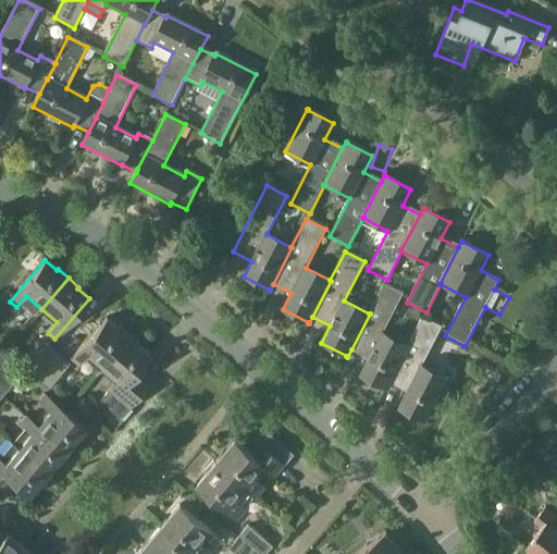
[(408,347),(408,346),(383,333),(403,295),(383,284),(369,314),(370,314),(351,349),(369,359),(360,376),(385,389),(385,390),(386,390),(390,383),(408,347)]
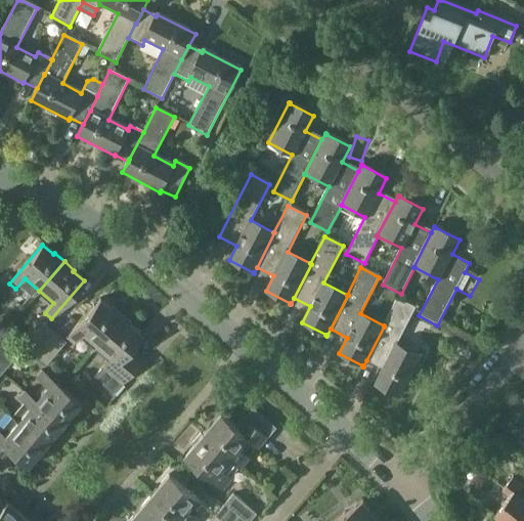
[(384,327),(366,360),(383,368),(375,384),(399,396),(399,397),(400,397),(421,357),(397,345),(416,308),(397,299),(384,326),(384,327)]
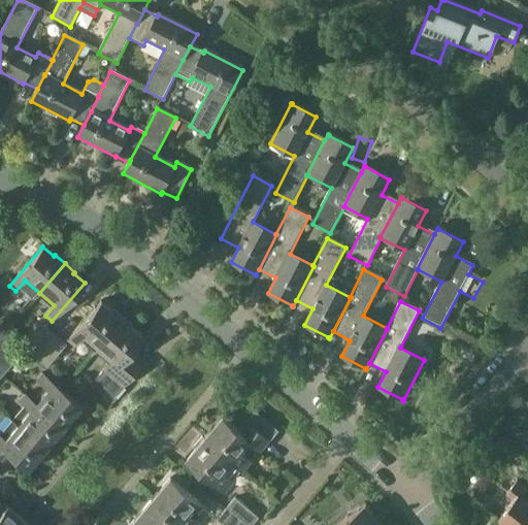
[(110,313),(99,303),(66,341),(72,348),(81,337),(96,350),(122,320),(111,312),(110,313)]
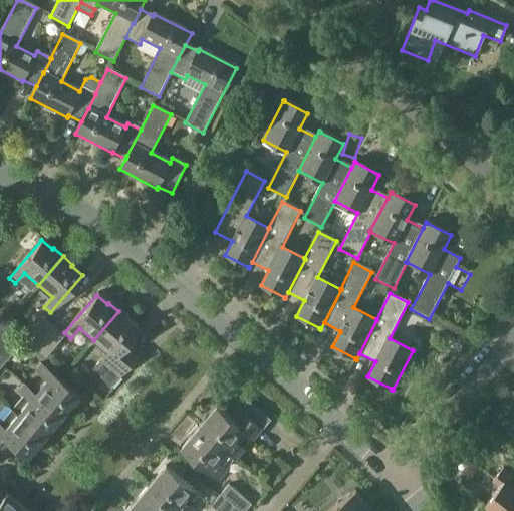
[(118,311),(93,340),(108,352),(90,373),(108,390),(141,352),(127,342),(138,330),(126,321),(129,319),(118,311)]
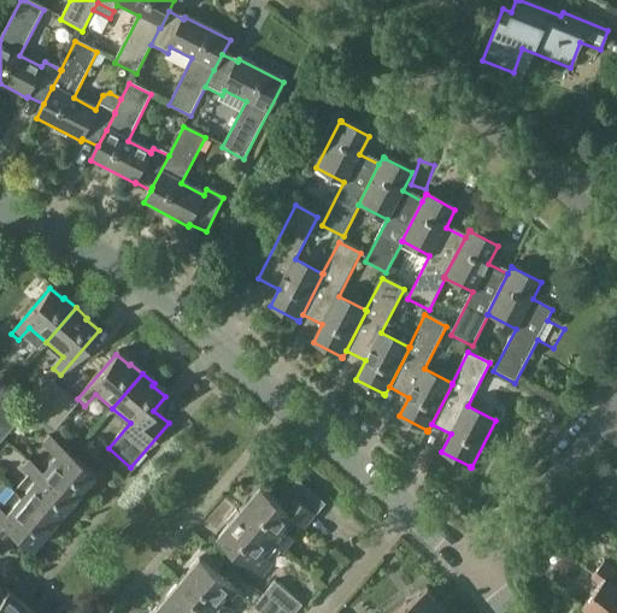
[(40,422),(63,394),(50,383),(28,410),(40,422)]
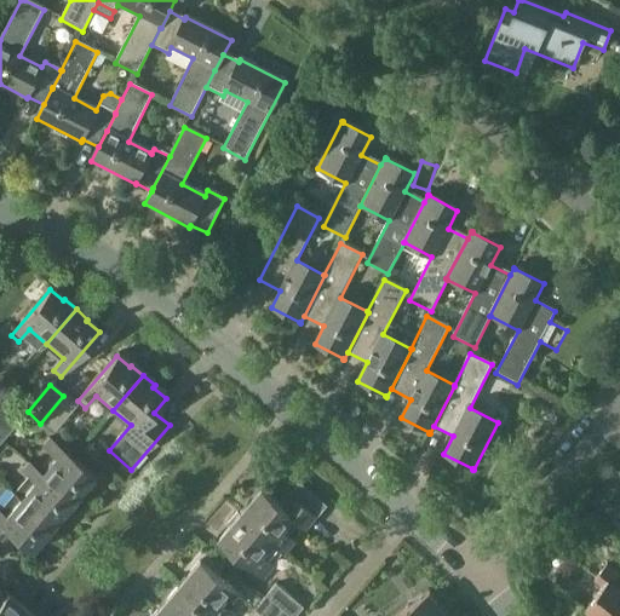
[(63,396),(40,424),(53,435),(76,407),(63,396)]
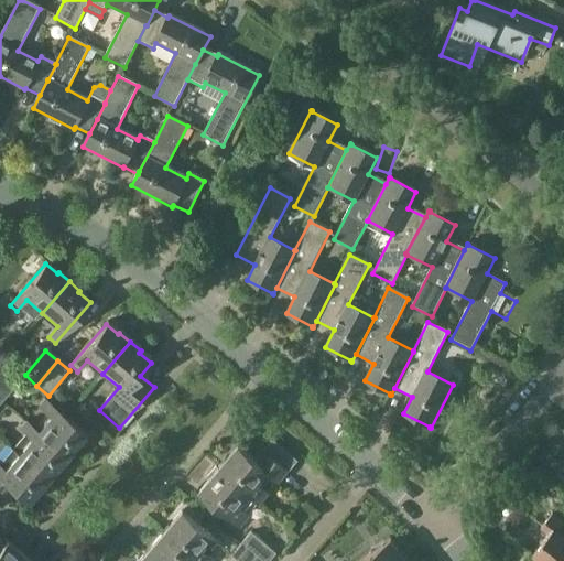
[(0,391),(7,397),(19,384),(0,367),(0,391)]
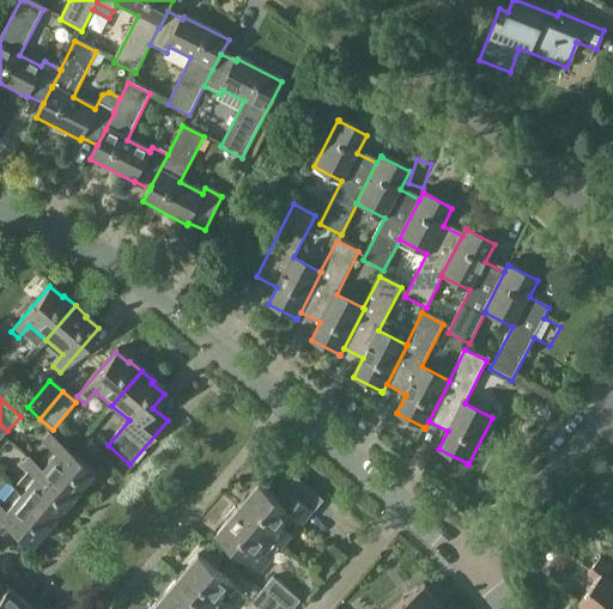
[(26,461),(72,499),(73,500),(84,488),(82,487),(92,474),(48,436),(42,443),(54,454),(40,470),(28,460),(26,461)]
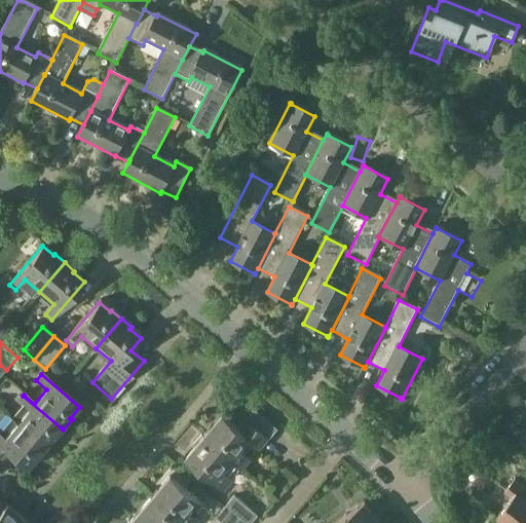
[(52,439),(62,428),(23,396),(19,401),(29,410),(15,425),(45,450),(53,440),(52,439)]
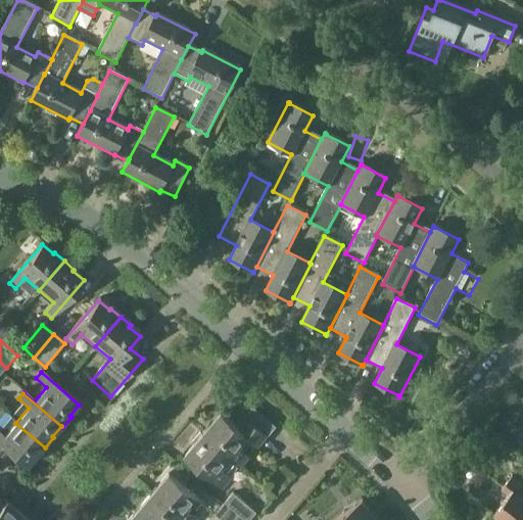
[(202,436),(241,469),(248,459),(238,451),(247,440),(257,450),(275,429),(252,410),(236,428),(221,415),(202,436)]
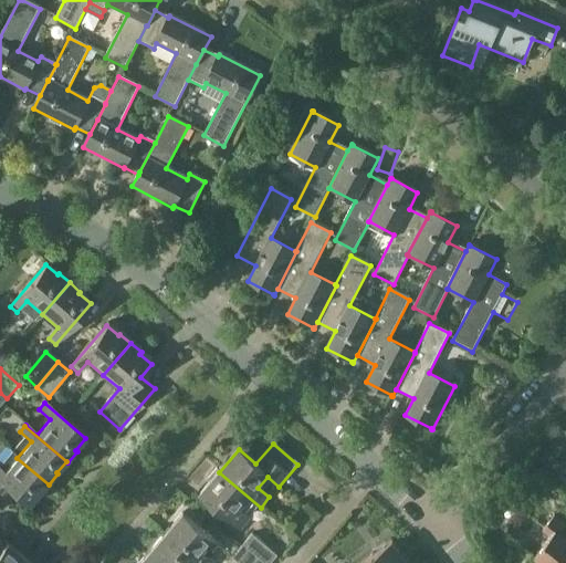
[(40,496),(49,485),(17,458),(3,473),(0,470),(0,499),(2,502),(11,491),(28,506),(38,494),(40,496)]
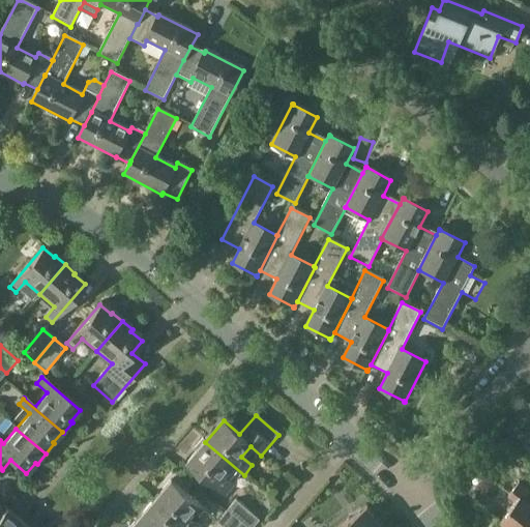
[(243,475),(244,475),(205,442),(187,463),(226,496),(234,486),(224,477),(233,466),(243,475)]
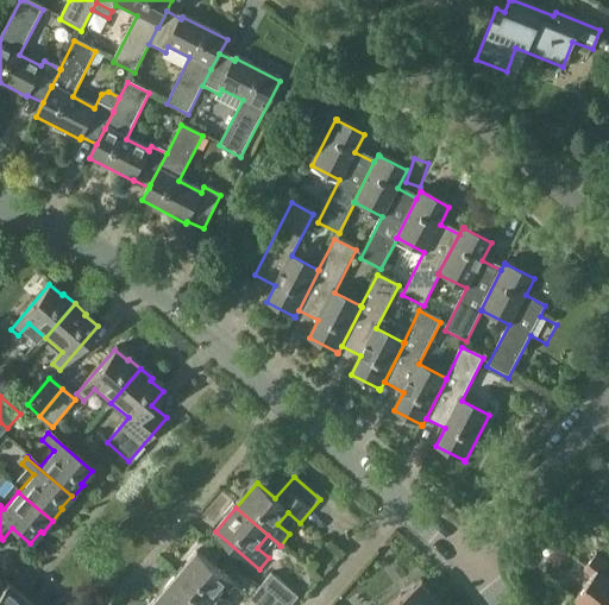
[(557,525),(542,543),(553,552),(566,534),(557,525)]
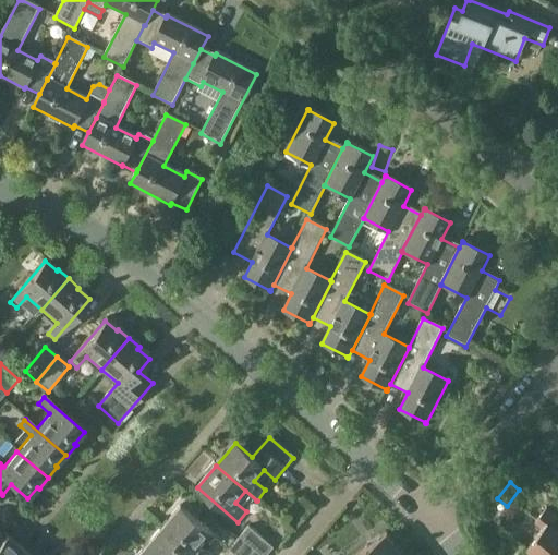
[(161,530),(190,554),(209,554),(199,545),(209,534),(220,543),(220,542),(180,508),(161,530)]
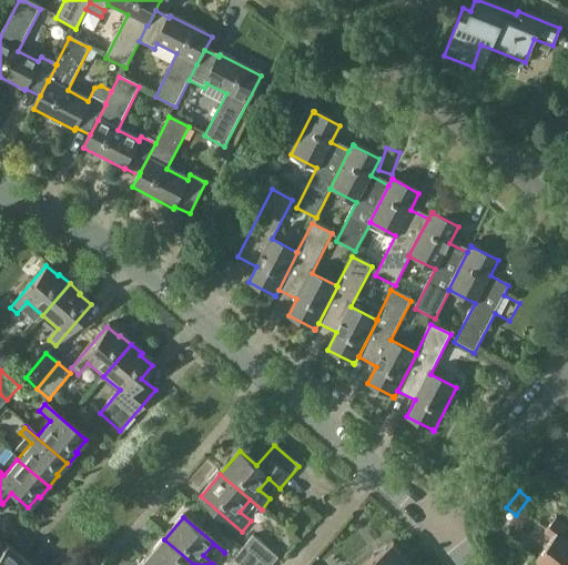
[(567,564),(567,543),(564,541),(567,535),(567,531),(556,521),(545,535),(553,541),(536,561),(540,564),(567,564)]
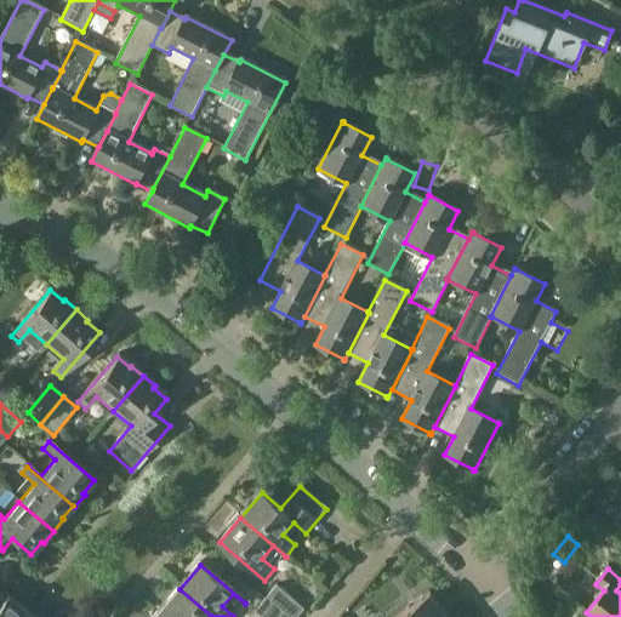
[(211,616),(180,589),(158,613),(161,616),(211,616)]
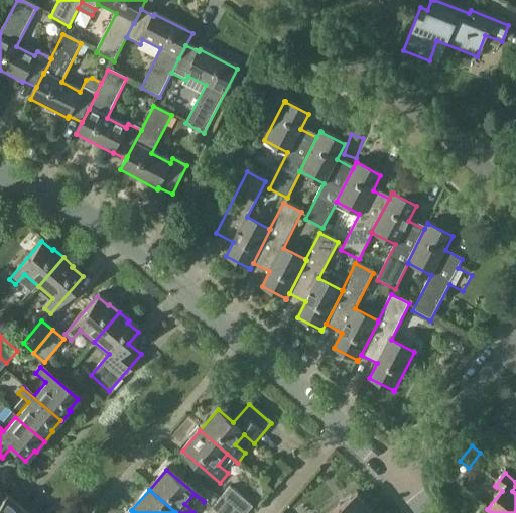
[(221,500),(236,512),(248,512),(252,508),(230,490),(221,500)]
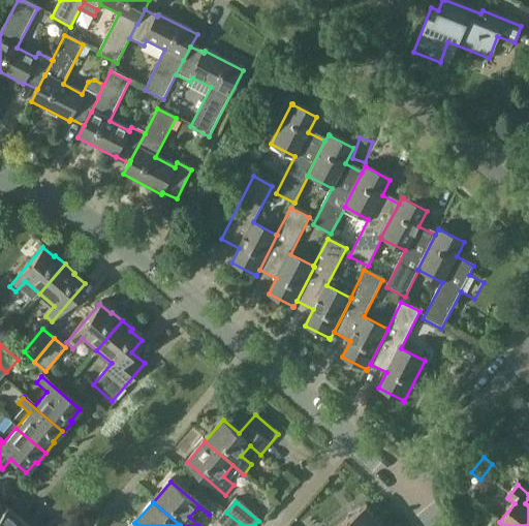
[(381,525),(376,519),(374,520),(367,508),(366,507),(341,525),(381,525)]
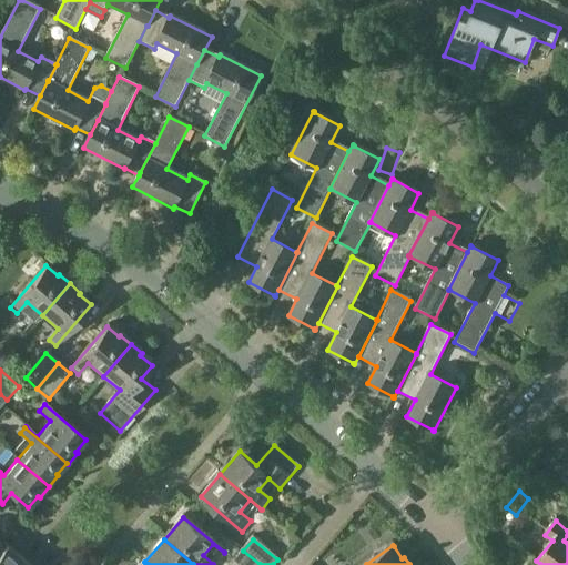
[(21,564),(23,562),(6,547),(0,554),(0,564),(21,564)]
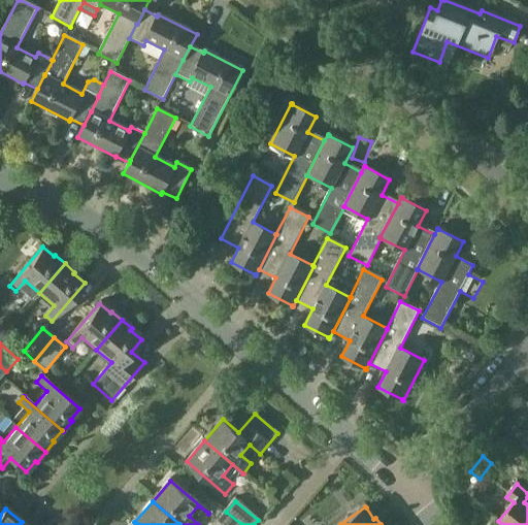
[(241,524),(226,512),(217,523),(219,524),(241,524)]
